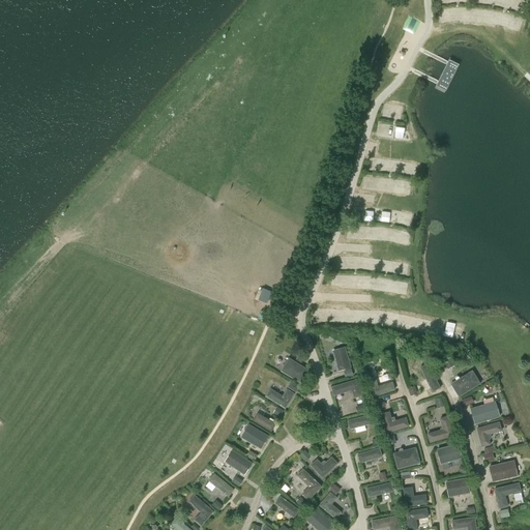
[(450,24),(451,9),(443,8),(443,24),(450,24)]
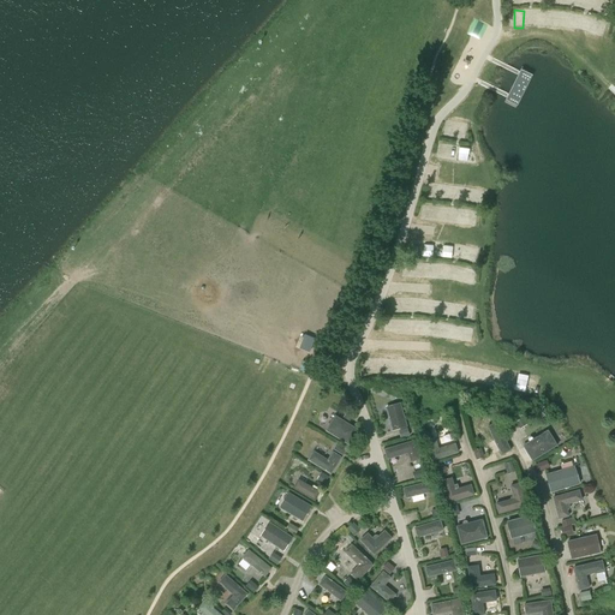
[(535,28),(545,29),(547,10),(535,10),(535,28)]
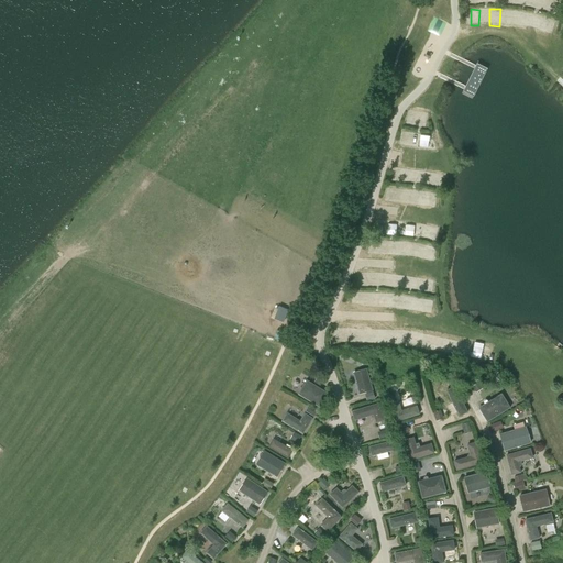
[(512,22),(525,23),(525,11),(514,10),(512,22)]
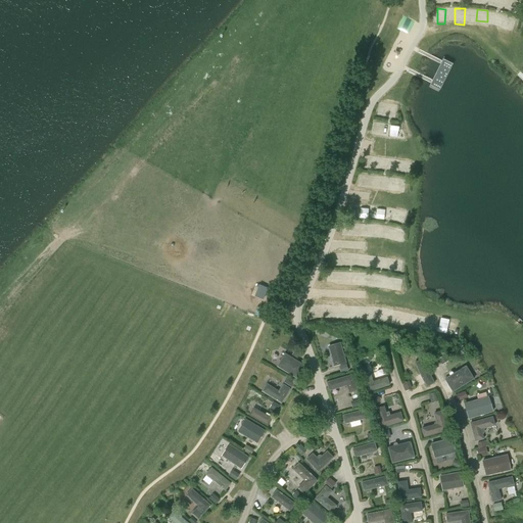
[(495,30),(507,33),(512,18),(501,14),(495,30)]
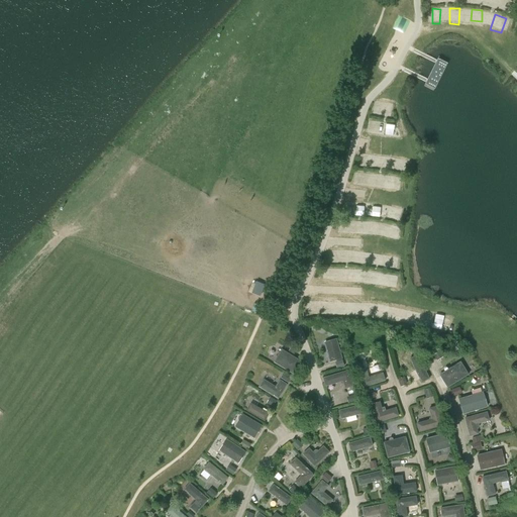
[(437,59),(425,83),(434,87),(446,64),(437,59)]
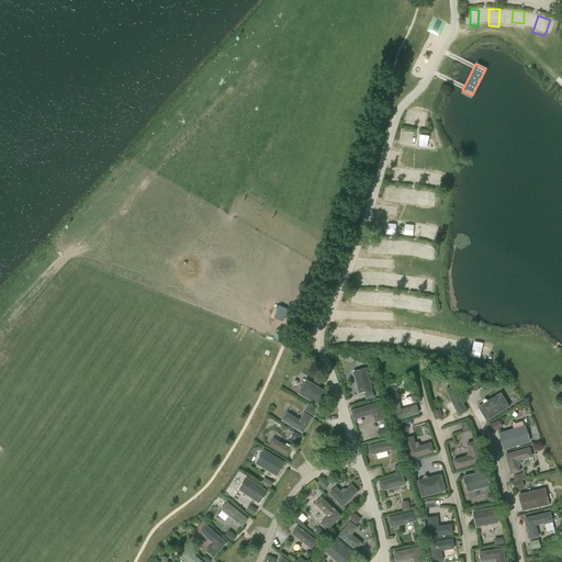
[(413,121),(422,122),(425,109),(416,107),(413,121)]
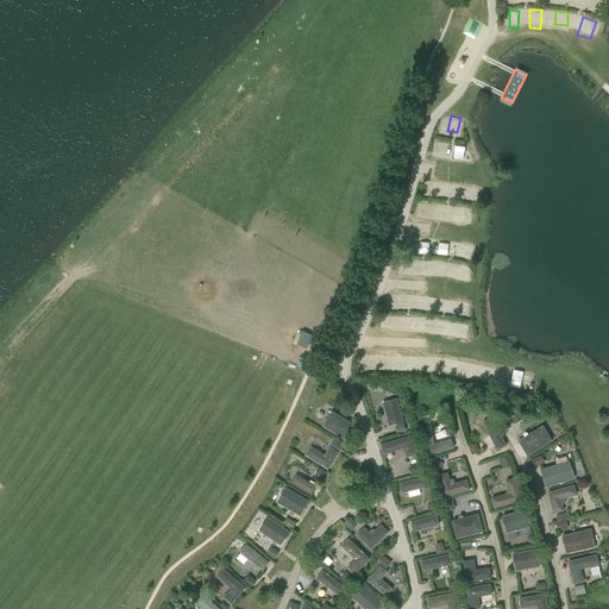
[(447,156),(450,144),(438,142),(435,152),(447,156)]
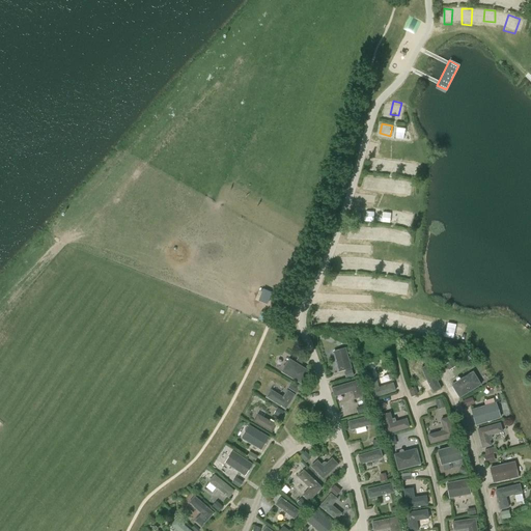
[(376,169),(388,170),(389,161),(379,159),(376,169)]
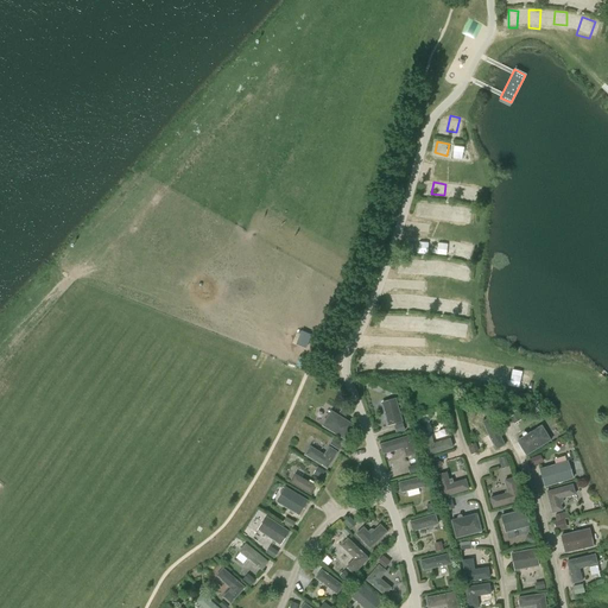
[(460,197),(473,198),(474,187),(462,185),(460,197)]
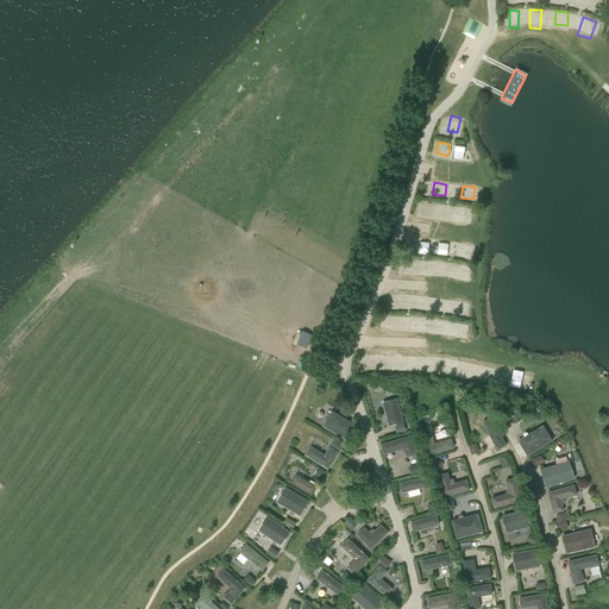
[(440,214),(440,202),(427,202),(426,214),(440,214)]
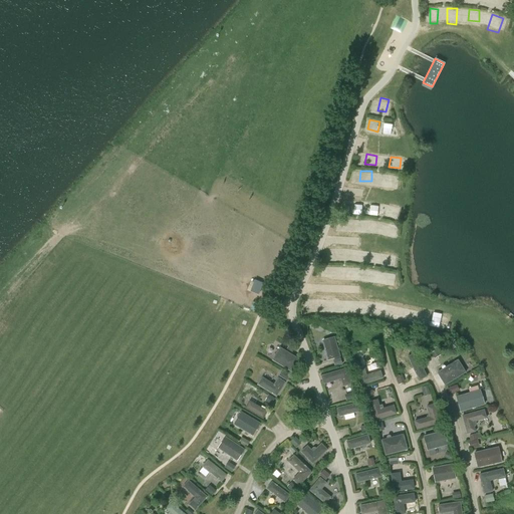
[(381,182),(390,185),(393,175),(384,173),(381,182)]
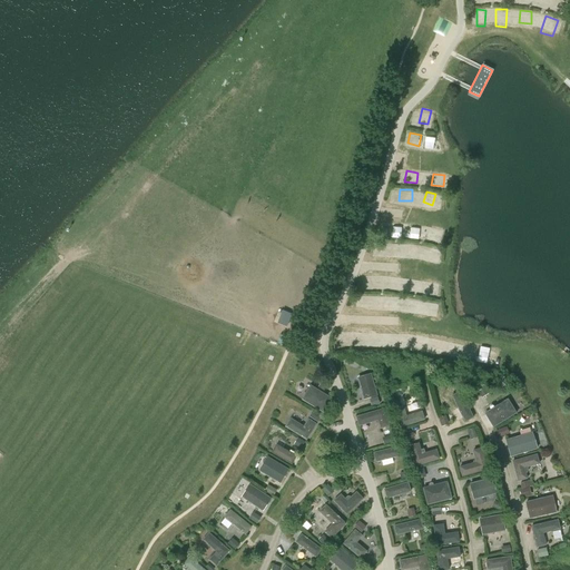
[(431,231),(430,241),(443,242),(444,233),(431,231)]
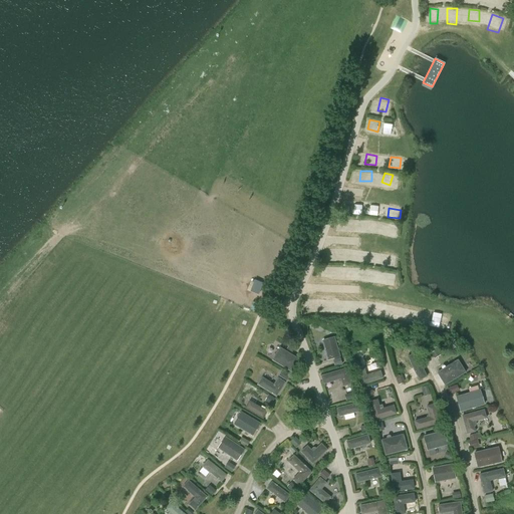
[(370,231),(370,220),(360,220),(359,230),(370,231)]
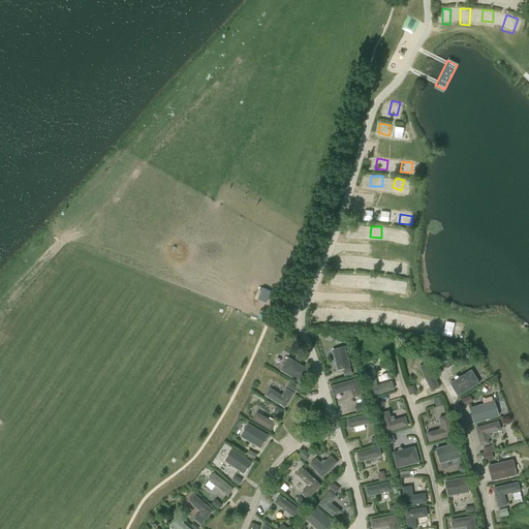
[(396,229),(394,241),(406,242),(407,230),(396,229)]
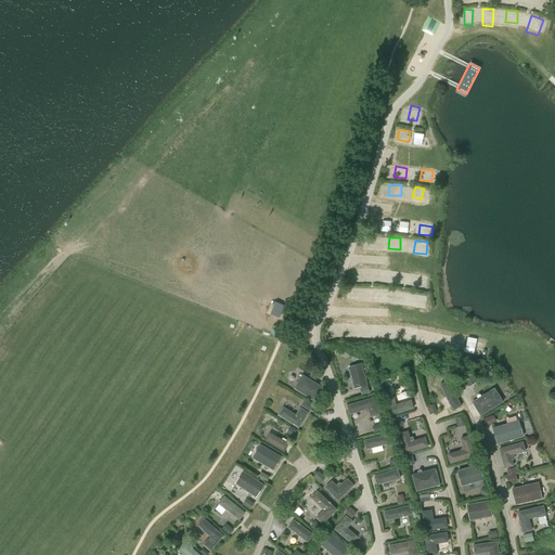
[(360,265),(360,281),(370,282),(371,265),(360,265)]
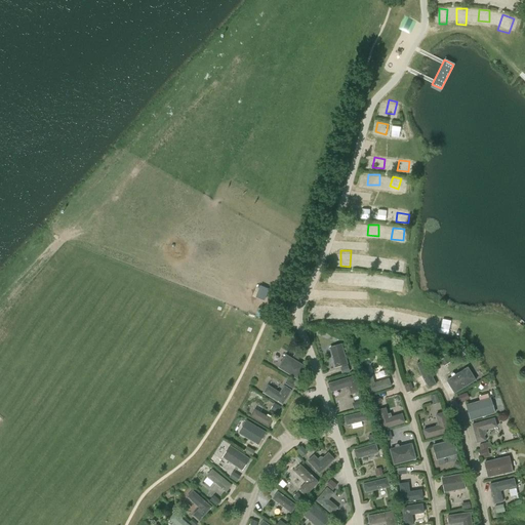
[(361,289),(364,278),(354,277),(352,287),(361,289)]
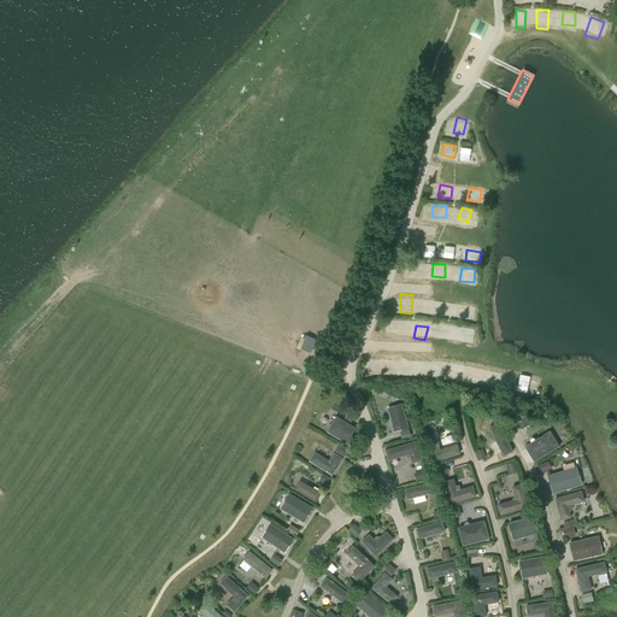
[(454,325),(453,340),(463,341),(464,327),(454,325)]
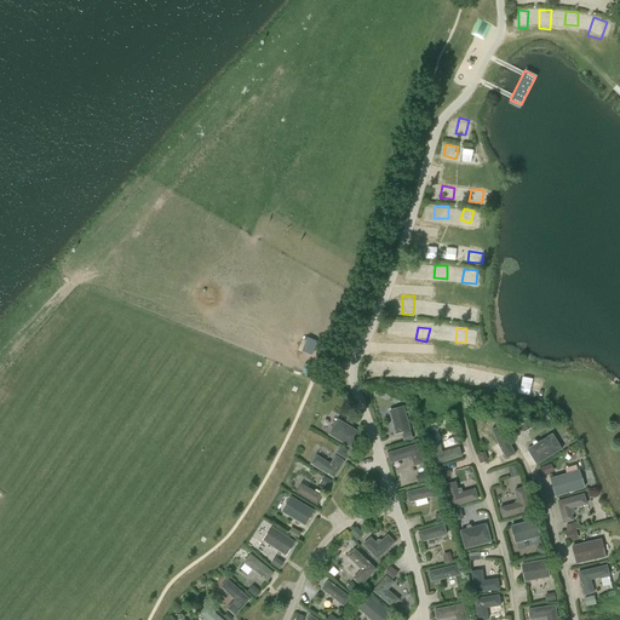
[(382,359),(382,371),(394,371),(394,359),(382,359)]
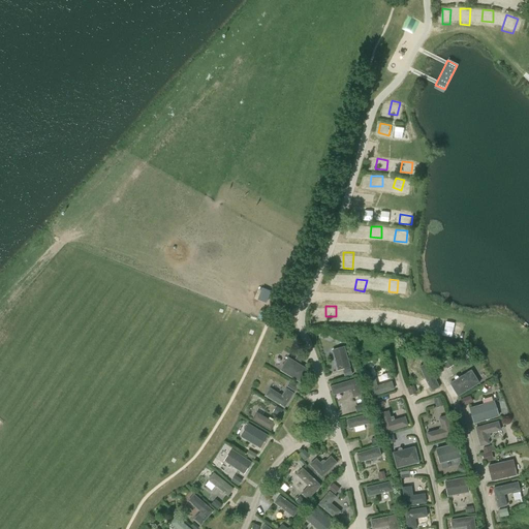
[(368,312),(368,322),(381,322),(381,313),(368,312)]
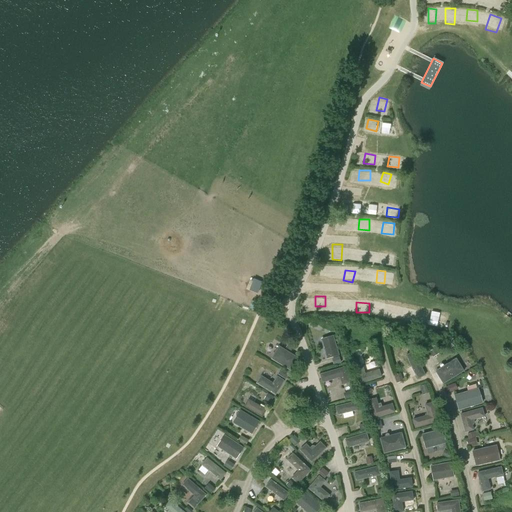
[(380,314),(392,316),(394,307),(382,304),(380,314)]
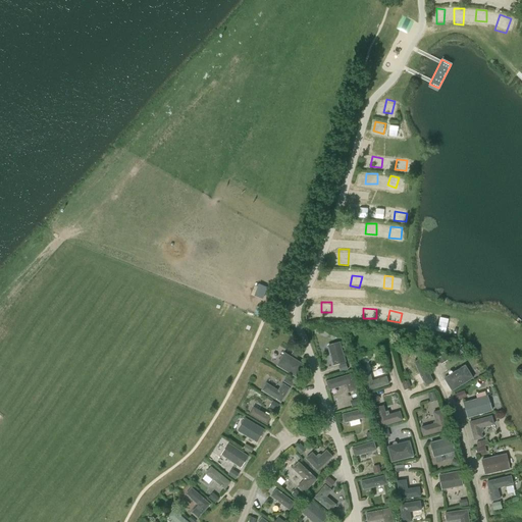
[(414,325),(423,327),(426,313),(417,311),(414,325)]
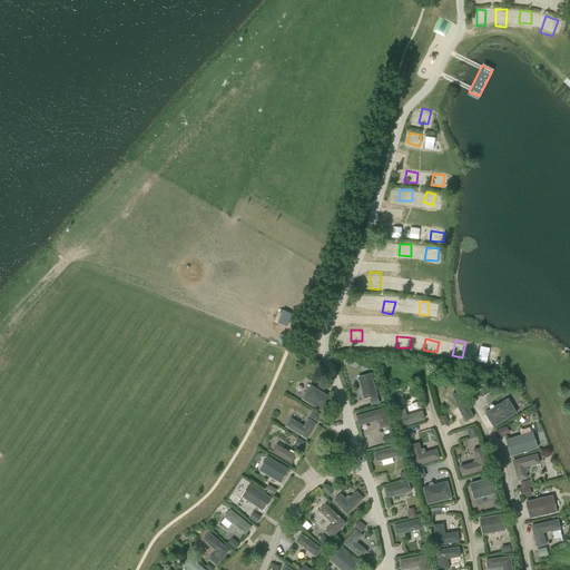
[(372,396),(372,397),(371,399),(373,406),(384,403),(382,395),(377,396),(377,395),(371,373),(356,377),(363,399),(372,396)]
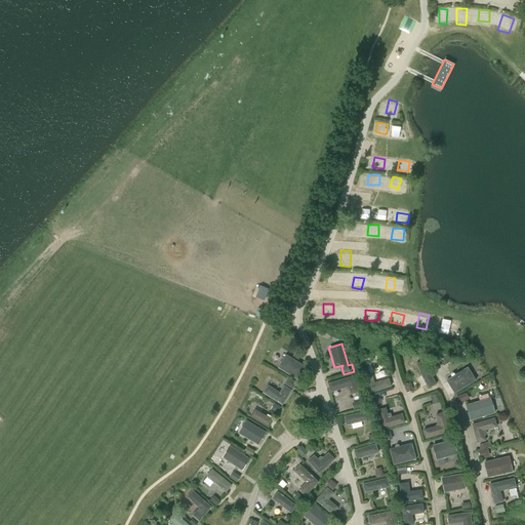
[(278,368),(298,379),(307,366),(286,354),(278,368)]
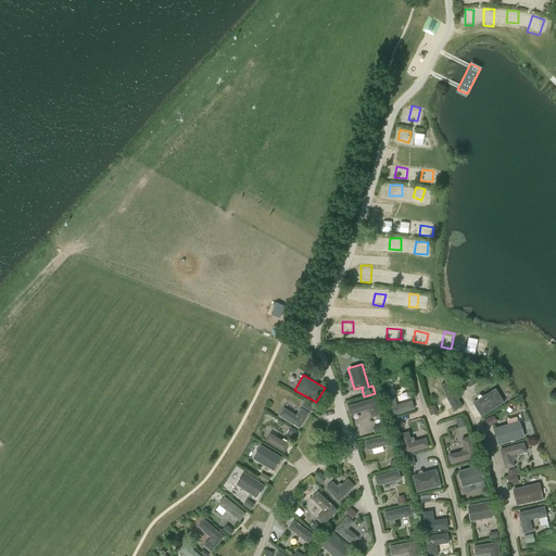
[(455,415),(464,412),(454,383),(439,389),(442,396),(446,394),(455,415)]
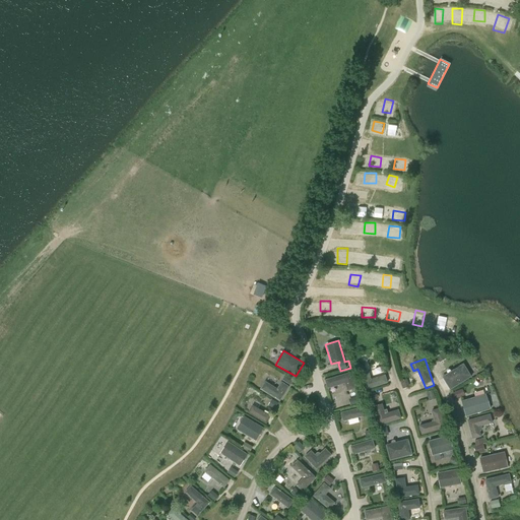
[(451,371),(450,370),(448,370),(447,371),(447,372),(447,373),(442,377),(450,390),(471,376),(463,363),(451,371)]
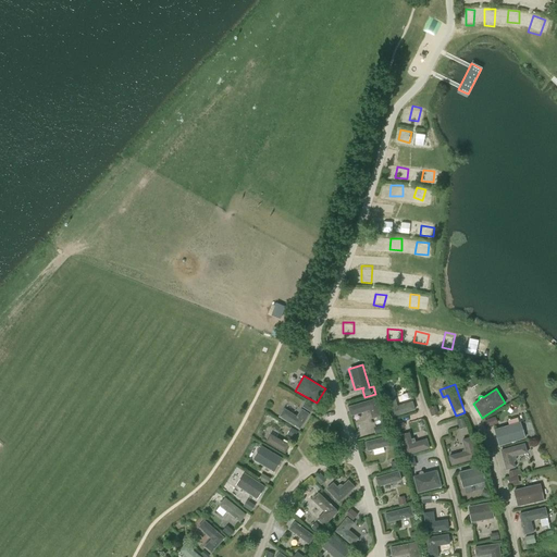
[(371,419),(381,416),(376,398),(347,407),(350,417),(367,411),(367,412),(369,413),(370,413),(371,419)]
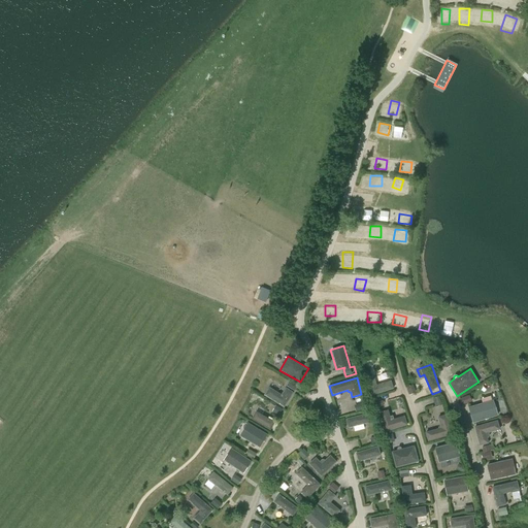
[(392,389),(390,382),(375,386),(372,378),(365,381),(370,396),(392,389)]
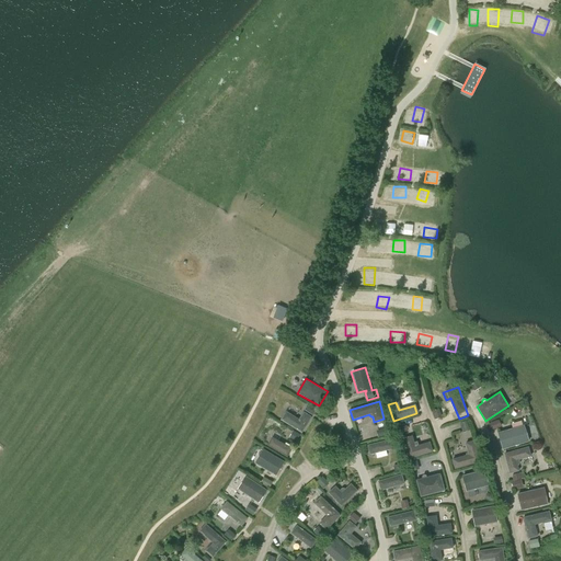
[(312,416),(304,411),(298,419),(286,411),(281,420),(302,433),(312,416)]
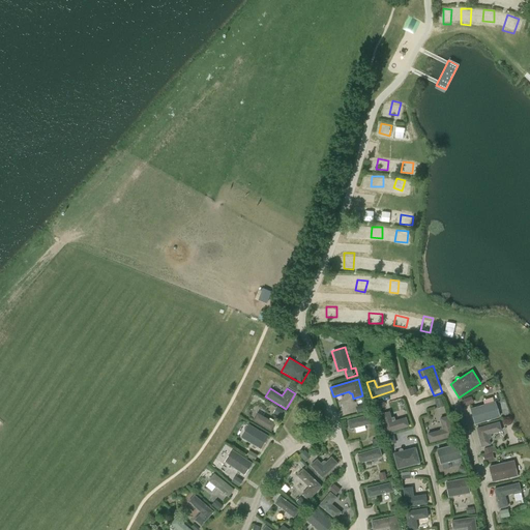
[(473,396),(463,402),(466,407),(476,402),(473,396)]
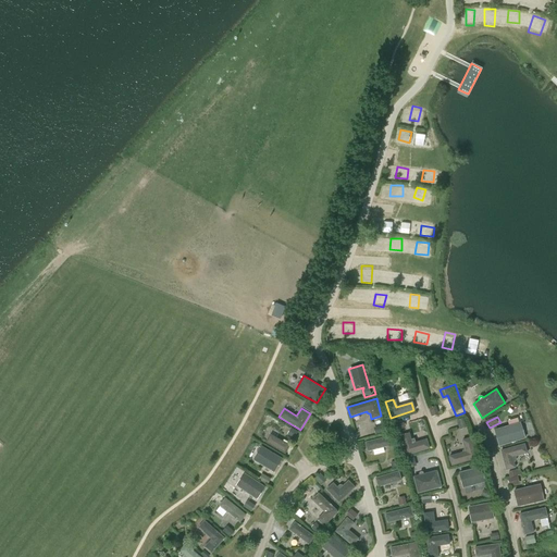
[(498,445),(523,437),(519,423),(493,431),(498,445)]
